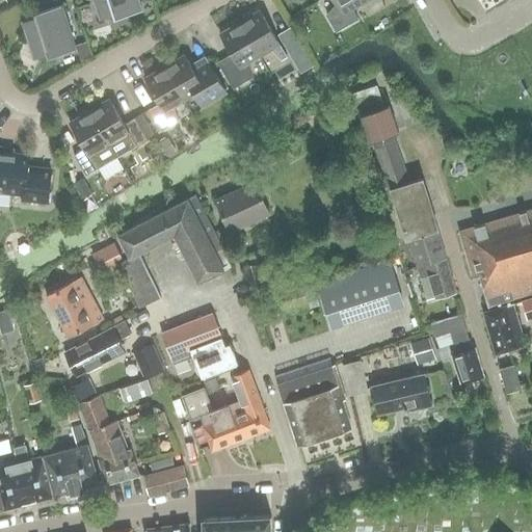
[(94,0),(100,20),(113,16),(114,18),(129,12),(128,10),(141,6),(138,0),(94,0)]
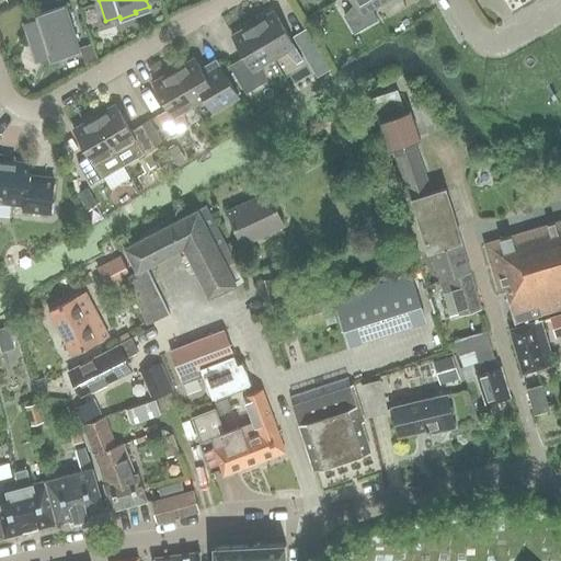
[(353,0),(355,4),(344,15),(354,33),(377,20),(370,8),(384,0),(353,0)]
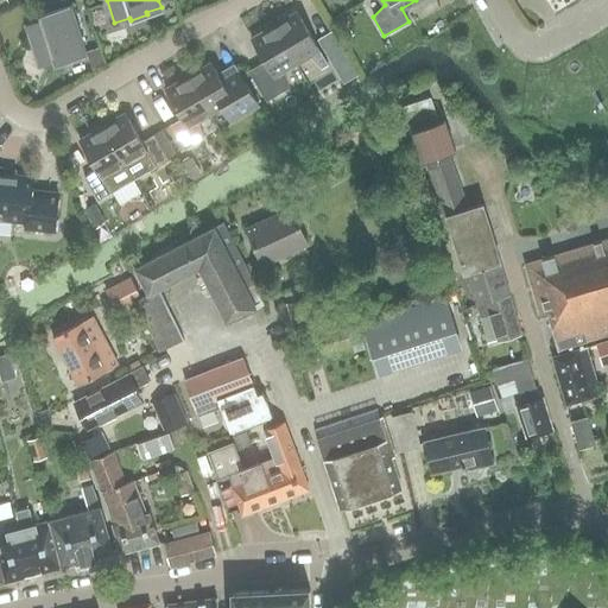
[(86,52),(71,6),(75,5),(74,4),(27,31),(39,67),(55,62),(55,65),(73,59),(71,57),(86,52)]
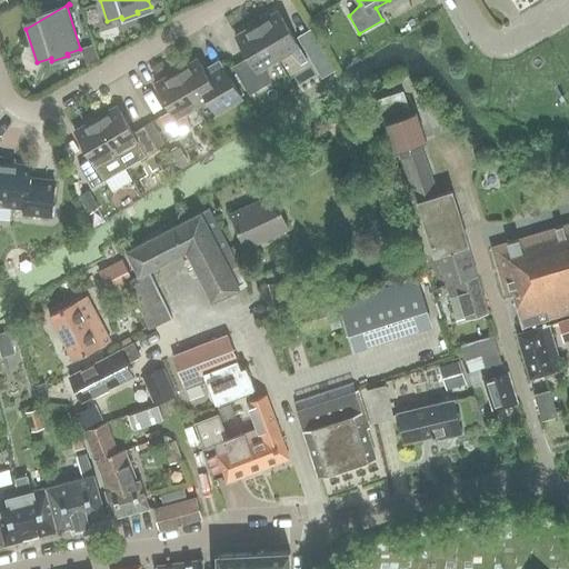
[(300,65),(307,61),(278,11),(257,23),(278,60),(288,53),(300,65)]
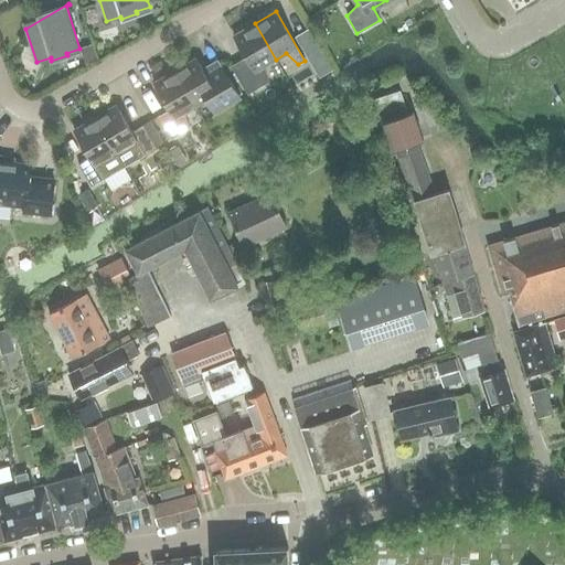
[(319,14),(309,20),(315,30),(321,27),(323,21),(319,14)]
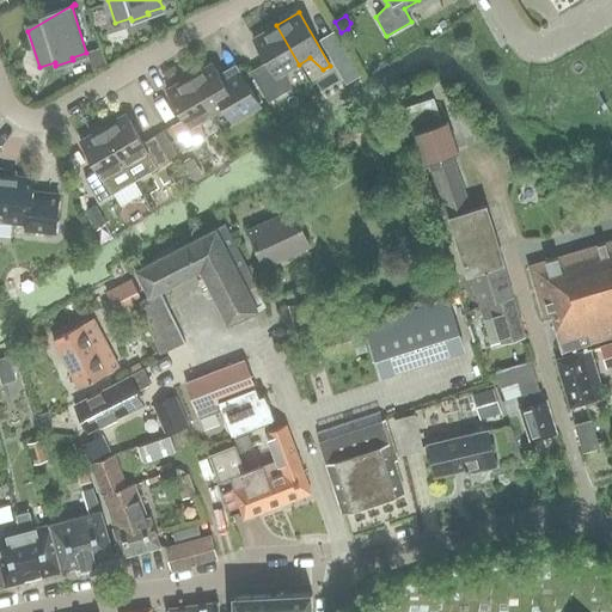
[(254,78),(259,87),(268,102),(291,89),(286,72),(299,65),(276,25),(252,40),(270,68),(254,78)]
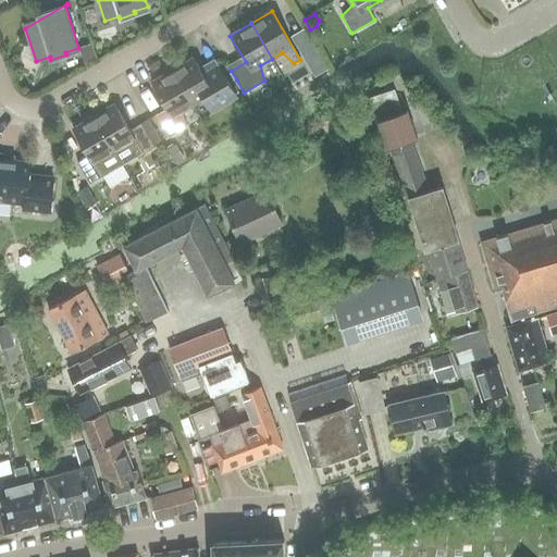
[(233,99),(225,86),(220,77),(209,84),(193,58),(172,70),(193,106),(203,99),(215,110),(233,99)]
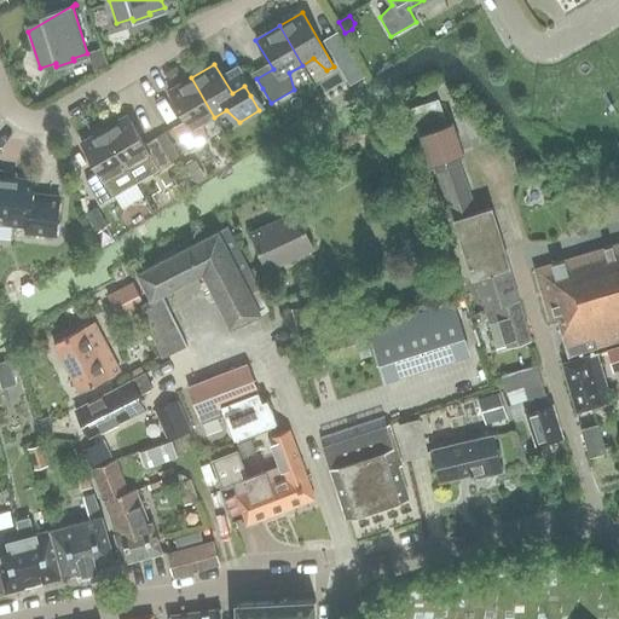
[(173,127),(179,138),(187,152),(207,142),(201,125),(214,117),(191,77),(168,91),(185,120),(173,127)]
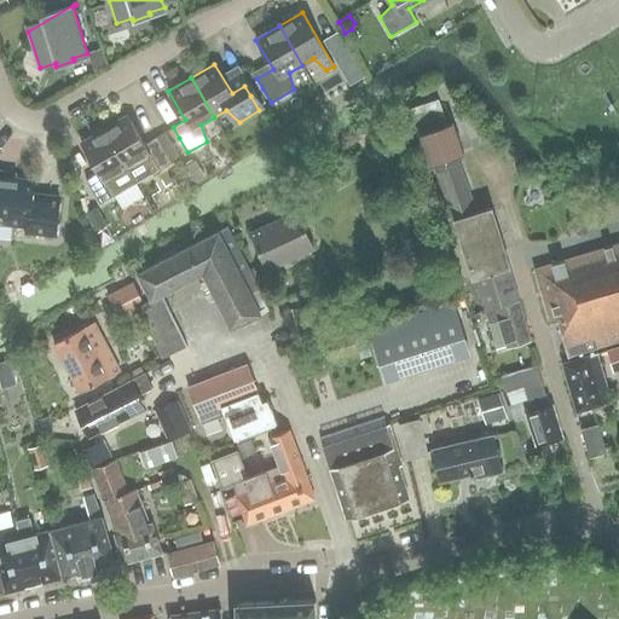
[(423,133),(424,133),(444,126),(435,100),(415,108),(423,133)]
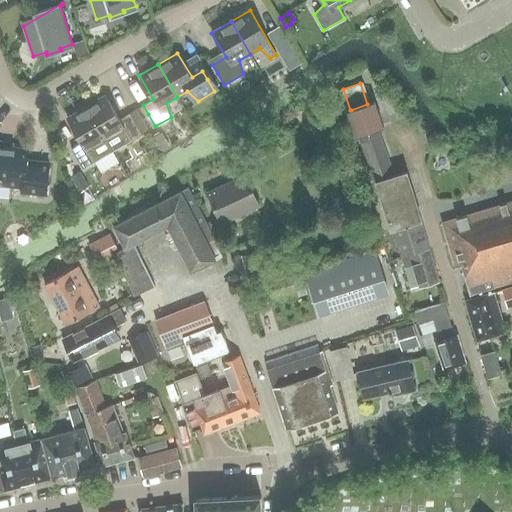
[(130,113),(119,119),(105,95),(86,107),(112,151),(142,134),(130,113)]
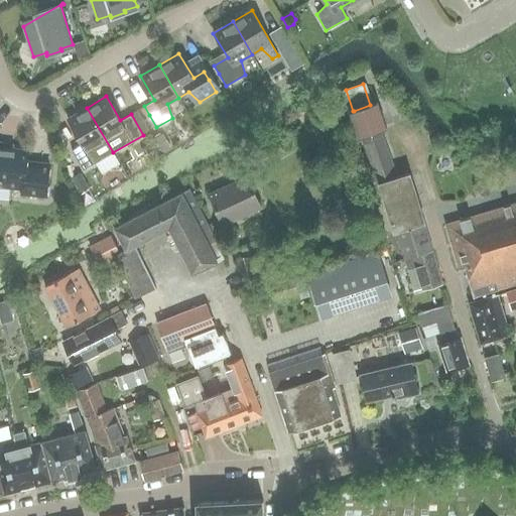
[(362,136),(380,130),(384,128),(376,103),(370,105),(354,111),(353,111),(349,112),(358,137),(360,137),(362,136)]
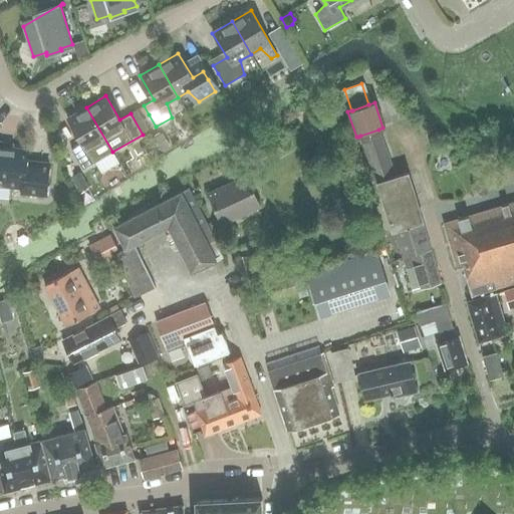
[(83,170),(112,152),(86,107),(67,118),(81,143),(71,149),(83,170)]
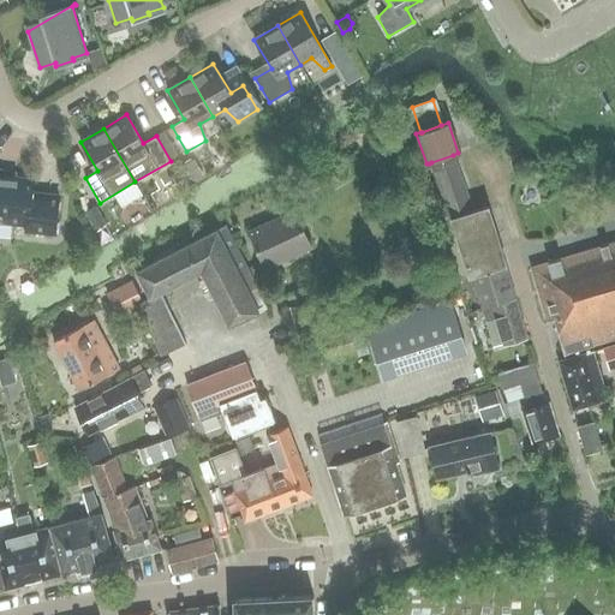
[(453,155),(431,162),(429,163),(448,219),(452,218),(472,212),(453,155)]
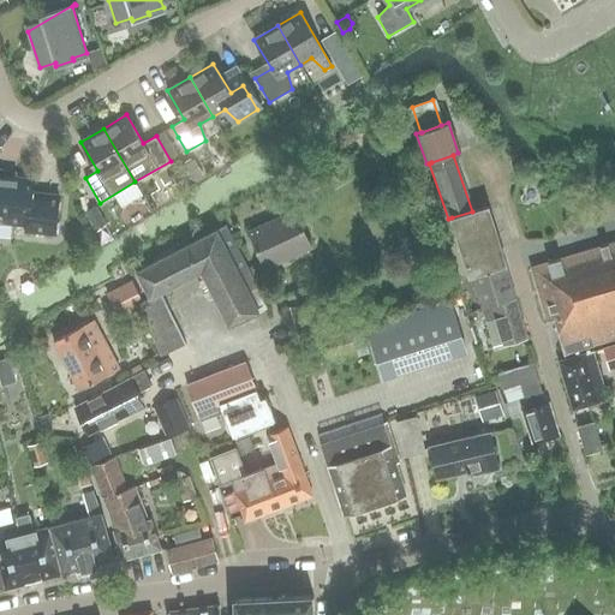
[(193,160),(184,165),(192,180),(202,175),(193,160)]
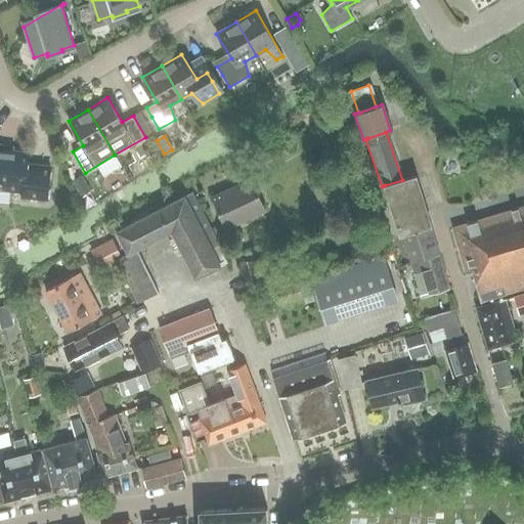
[(49,166),(27,164),(28,153),(5,150),(1,148),(0,150),(0,189),(23,191),(22,197),(46,200),(49,166)]
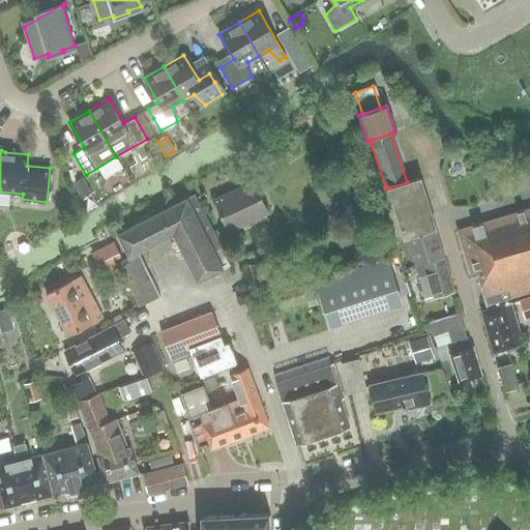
[(82,176),(72,182),(82,199),(92,193),(82,176)]
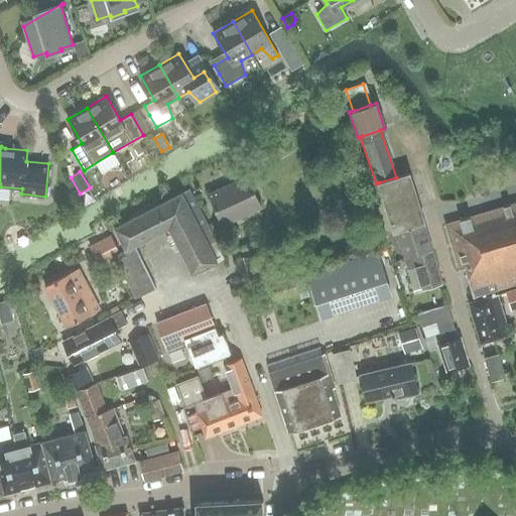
[(409,173),(396,177),(379,182),(394,232),(397,231),(423,223),(424,223),(409,173)]
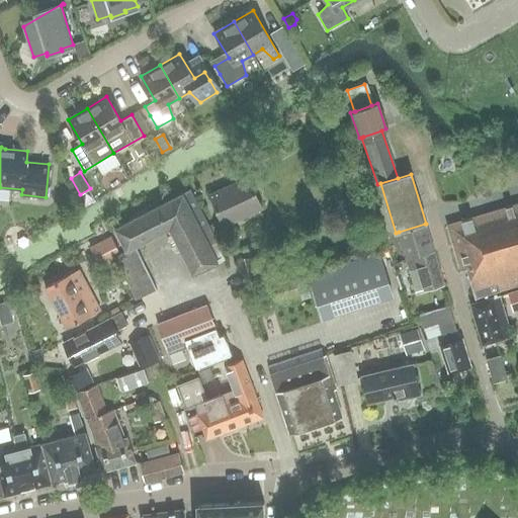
[(224,226),(261,208),(248,178),(209,195),(224,226)]
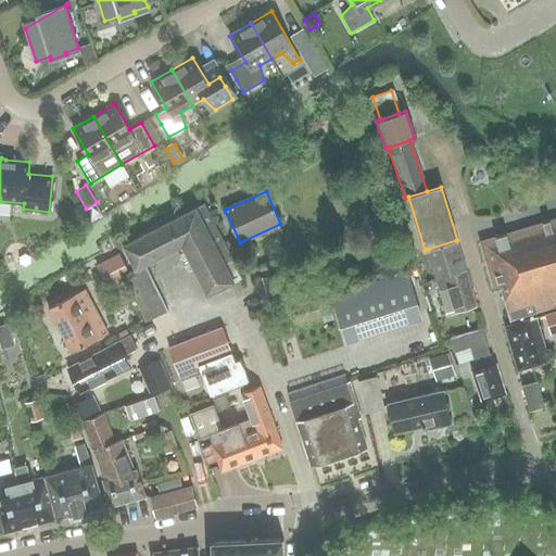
[(81,206),(77,197),(72,199),(75,209),(81,206)]
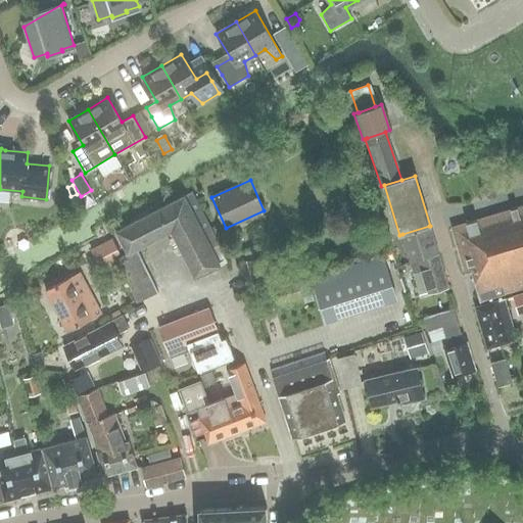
[(116,231),(128,253),(128,254),(135,250),(172,232),(195,277),(220,266),(211,248),(220,244),(192,191),(116,231)]
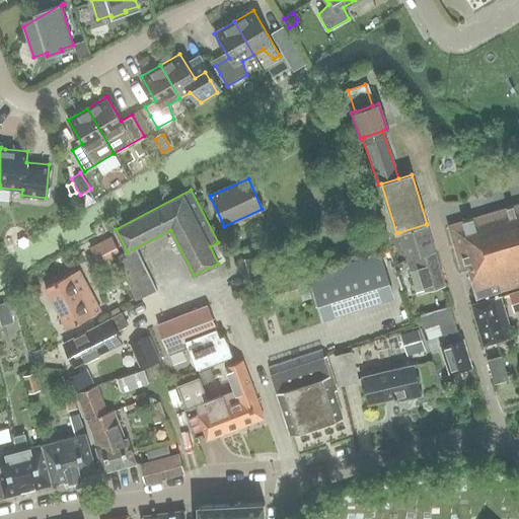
[(518,204),(448,225),(461,270),(466,269),(475,298),(518,285),(518,204)]
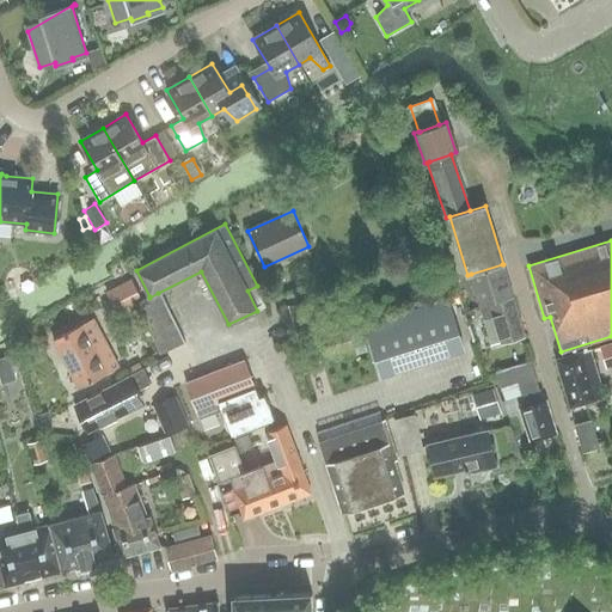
[(495,318),(502,342),(525,335),(502,264),(471,274),(485,320),(495,318)]
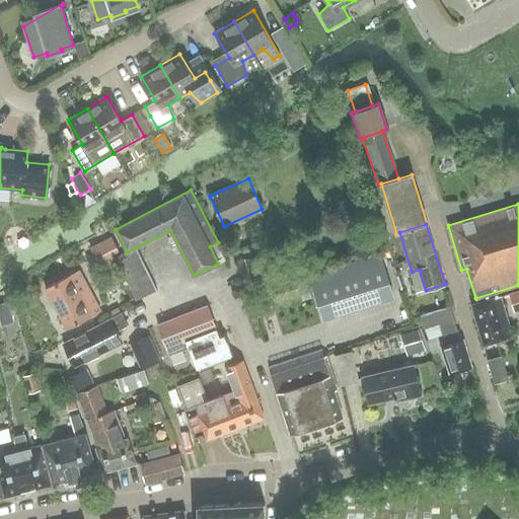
[(100,260),(119,250),(113,239),(94,248),(100,260)]
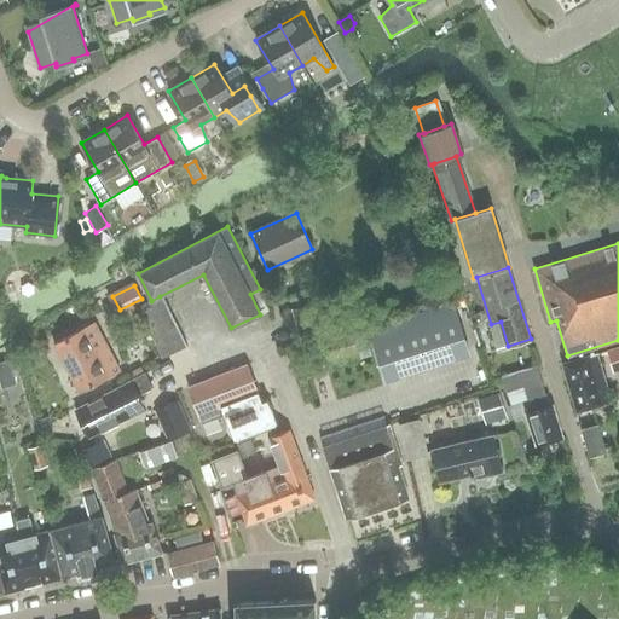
[(151,300),(138,306),(143,317),(165,306),(160,296),(151,301),(151,300)]
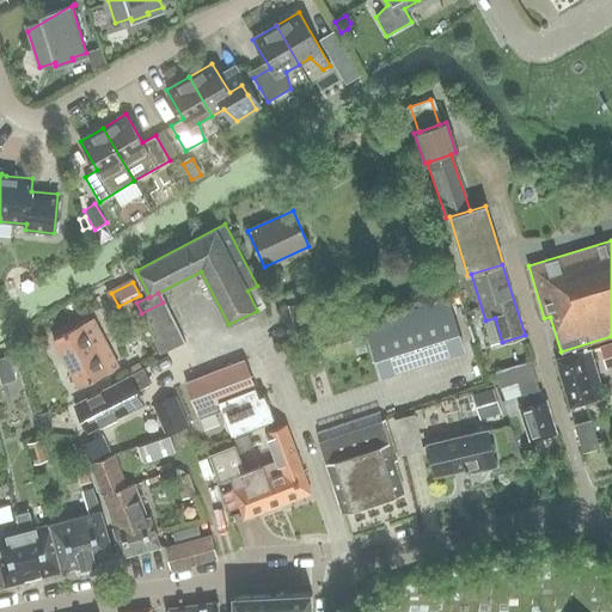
[(447,299),(365,325),(381,377),(464,349),(447,299)]
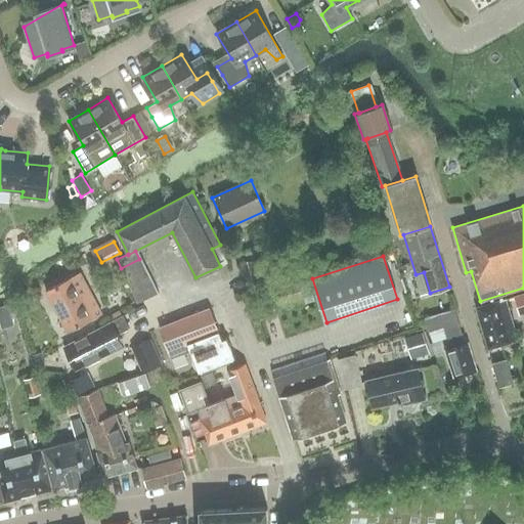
[(139,259),(121,268),(125,277),(144,268),(139,259)]
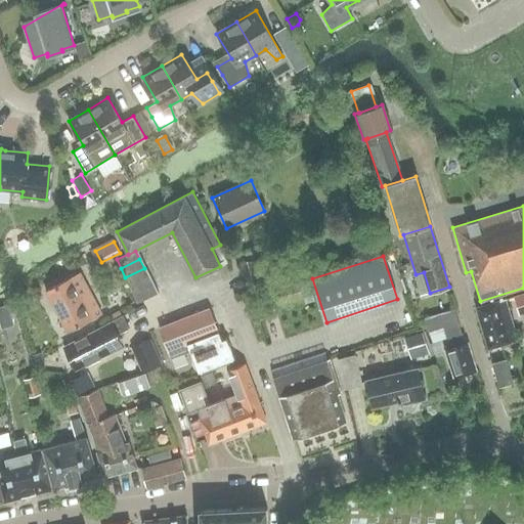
[(144,268),(125,277),(129,286),(148,276),(144,268)]
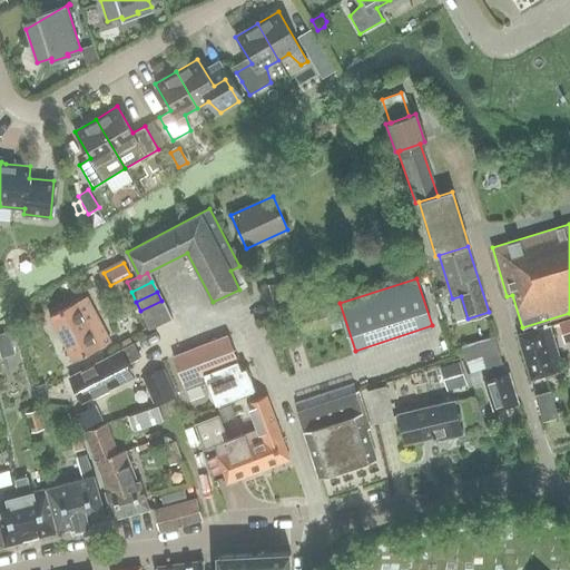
[(278,317),(302,311),(296,293),(273,300),(278,317)]
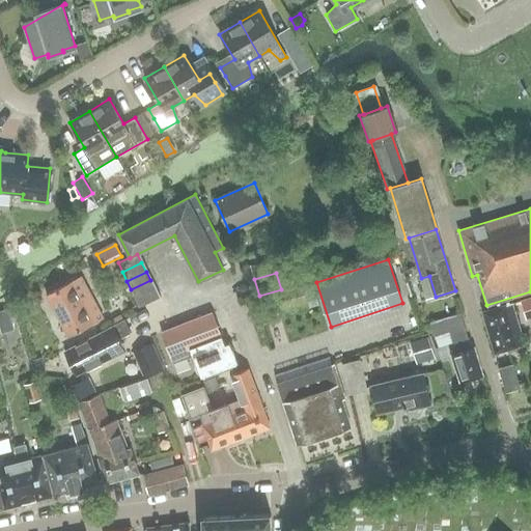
[(46,295),(58,316),(92,298),(81,277),(72,282),(72,281),(46,295)]
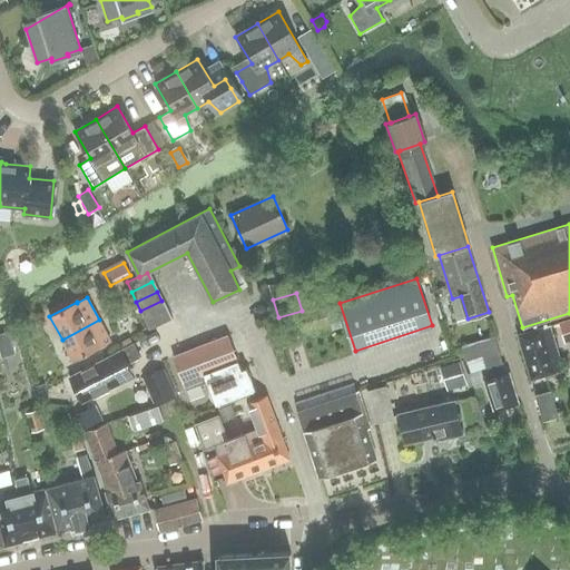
[(161,301),(140,311),(146,321),(166,311),(161,301)]
